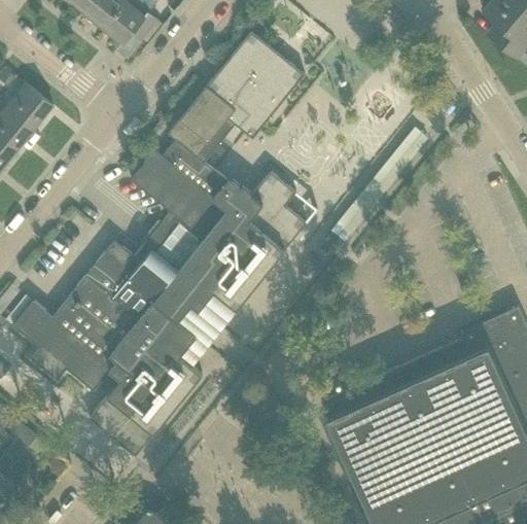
[(68,0),(83,12),(94,0),(68,0)]
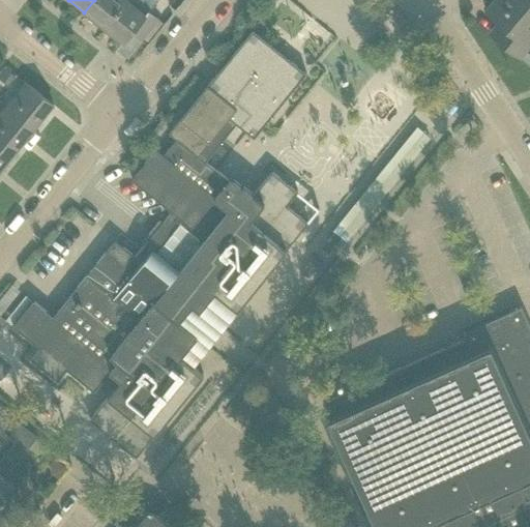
[(94,0),(84,12),(104,28),(126,1),(124,0),(94,0)]
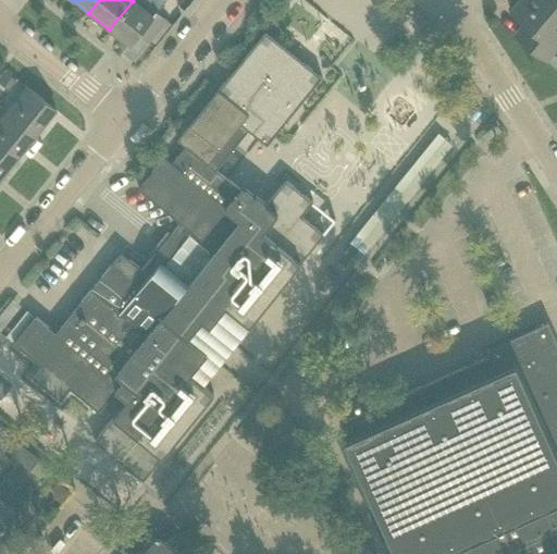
[(133,0),(133,1),(109,29),(130,47),(138,36),(148,45),(166,22),(157,14),(160,9),(149,0),(133,0)]
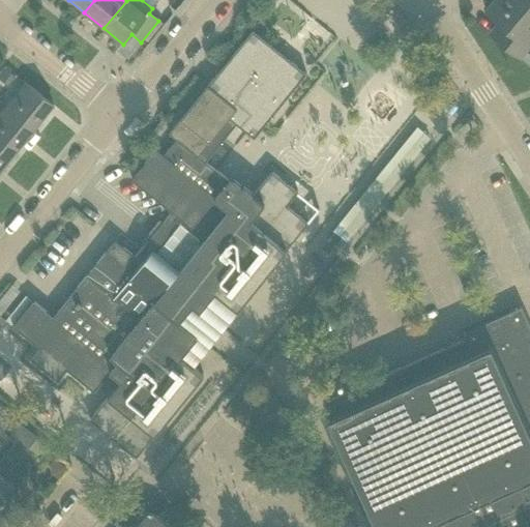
[(529,23),(529,10),(517,0),(496,0),(497,0),(486,15),(498,25),(490,36),(520,61),(520,60),(529,68),(529,56),(526,54),(529,48),(529,32),(526,29),(529,23)]
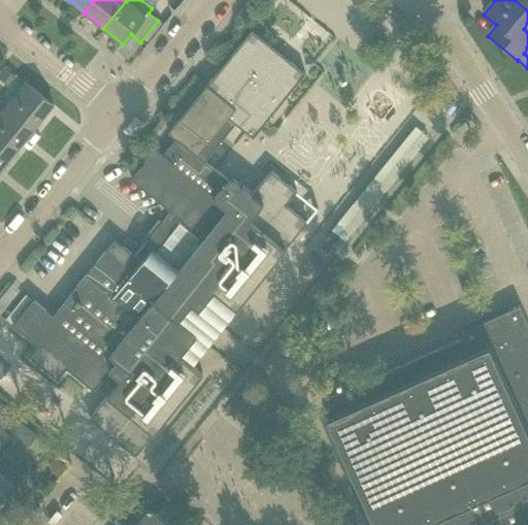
[(527,0),(515,0),(527,10),(527,0)]
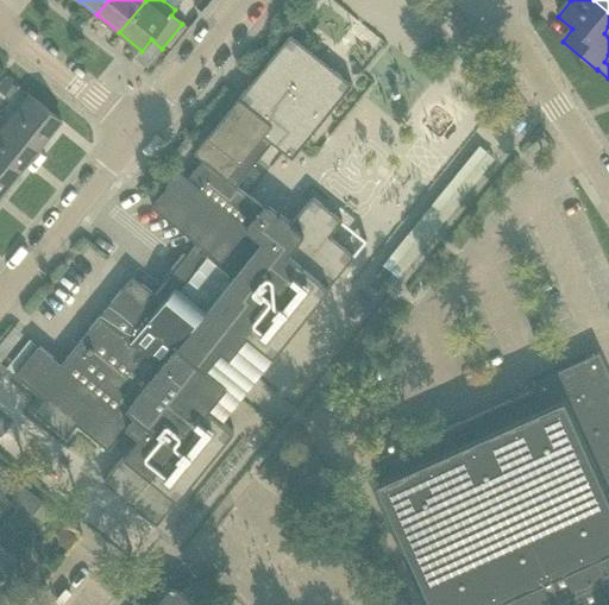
[(272,146),(293,162),(352,88),(290,37),(194,156),(203,164),(188,182),(180,175),(151,209),(198,246),(155,298),(132,279),(67,361),(68,364),(63,370),(38,348),(14,377),(45,402),(35,415),(67,441),(76,428),(107,452),(121,435),(133,446),(102,485),(156,528),(233,433),(207,411),(233,379),(213,363),(220,353),(228,360),(246,338),(272,359),(353,258),(331,239),(343,224),(313,200),(292,227),(267,207),(263,210),(237,189),(272,146)]
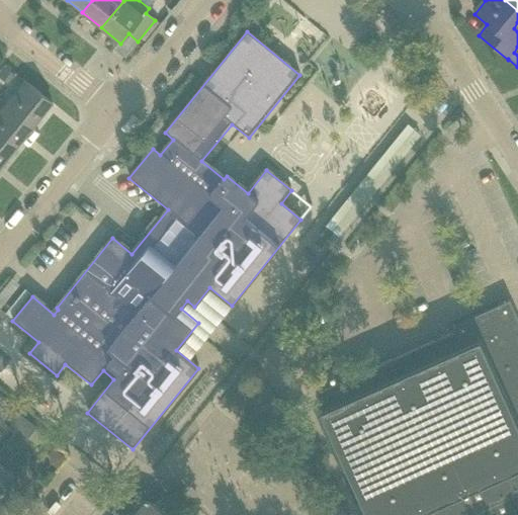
[(4,69),(0,73),(0,80),(7,86),(14,77),(4,69)]
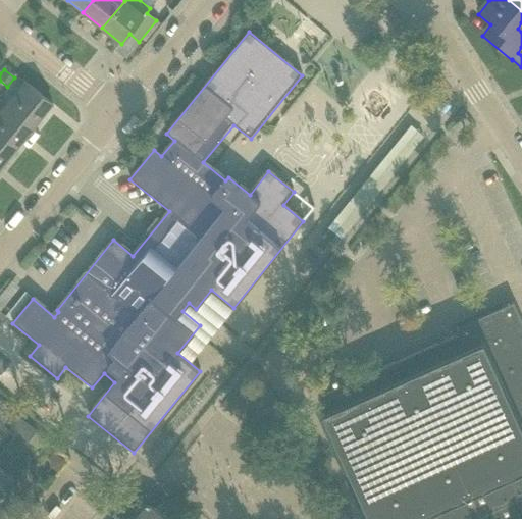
[(24,84),(6,106),(34,128),(52,107),(24,84)]
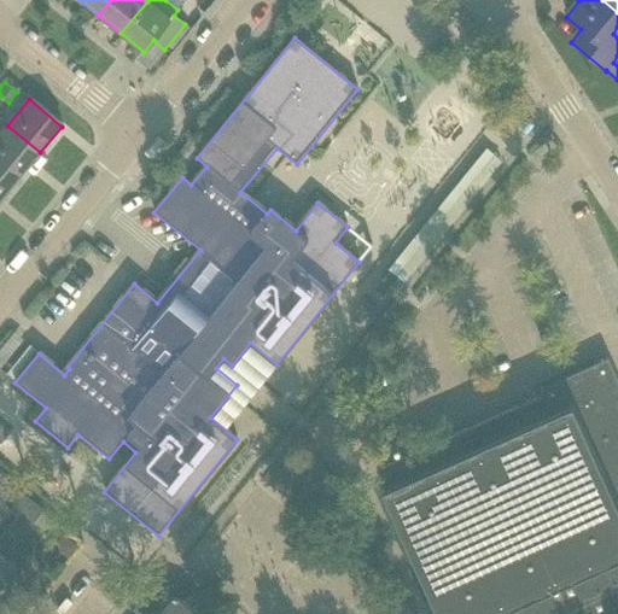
[(7,126),(0,134),(0,163),(19,179),(40,152),(7,126)]
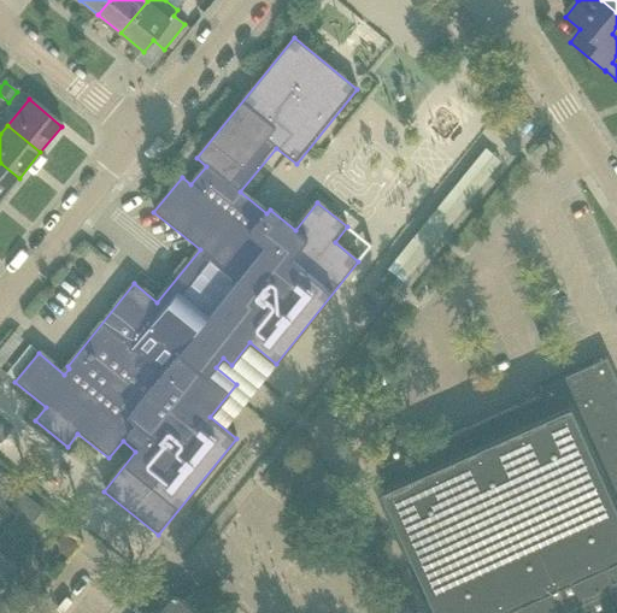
[(500,159),(485,147),(387,269),(403,281),(500,159)]
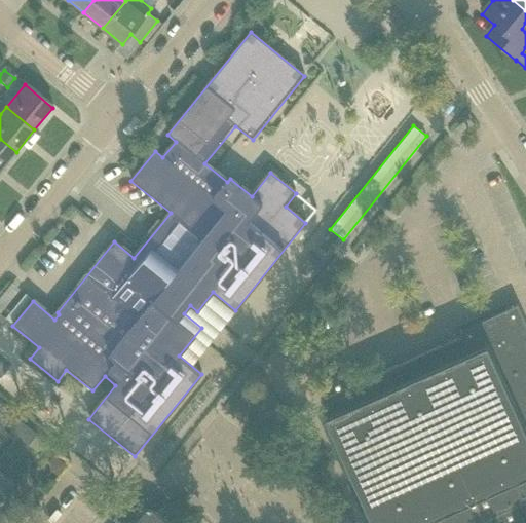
[(0,139),(0,172),(16,152),(0,139)]
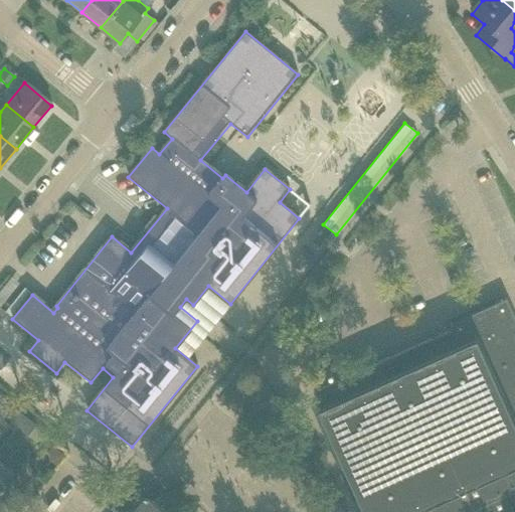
[(324,229),(312,243),(320,249),(332,235),(324,229)]
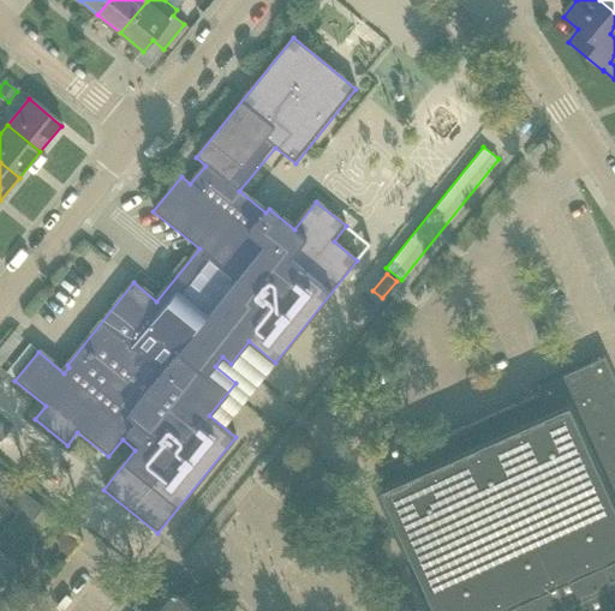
[(363,303),(350,318),(359,327),(372,311),(363,303)]
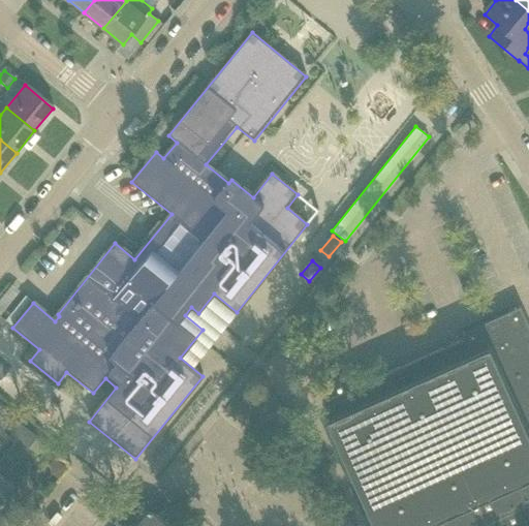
[(462,335),(464,341),(321,405),(329,421),(328,421),(375,525),(528,525),(528,330),(520,309),(462,335)]
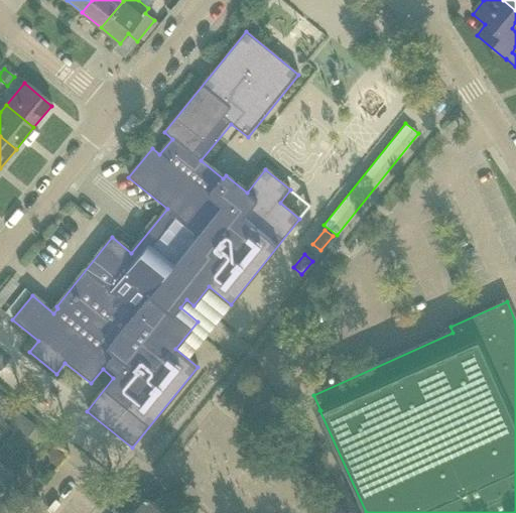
[(302,342),(310,348),(316,340),(309,334),(302,342)]
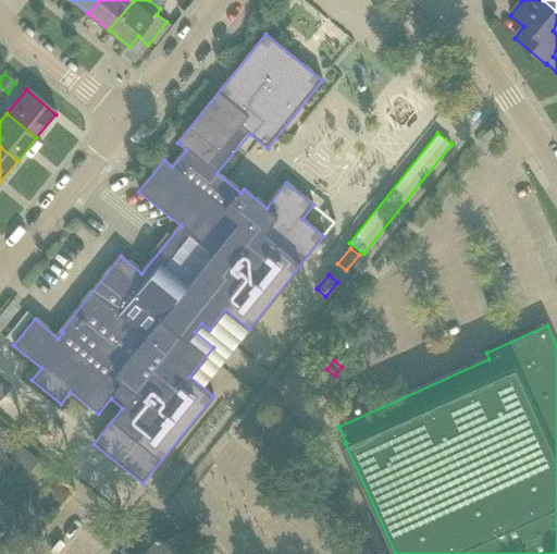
[(9,454),(20,464),(27,455),(15,445),(9,454)]
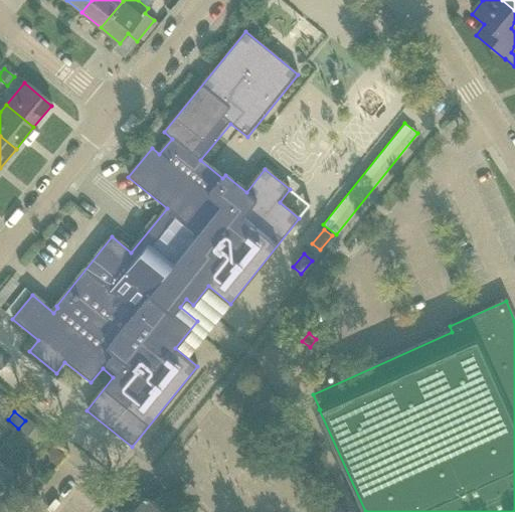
[(25,420),(18,429),(29,438),(36,430),(25,420)]
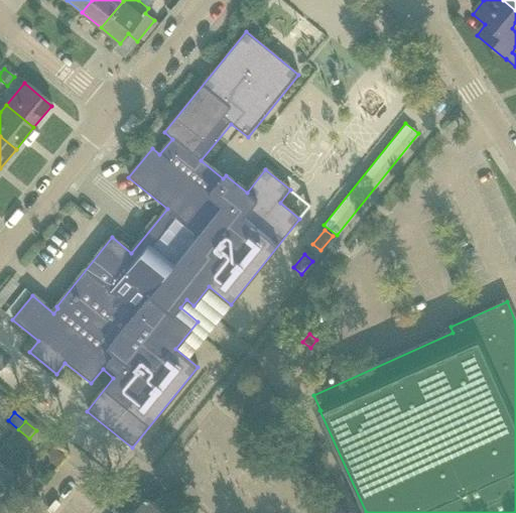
[(0,465),(0,494),(14,477),(0,465)]
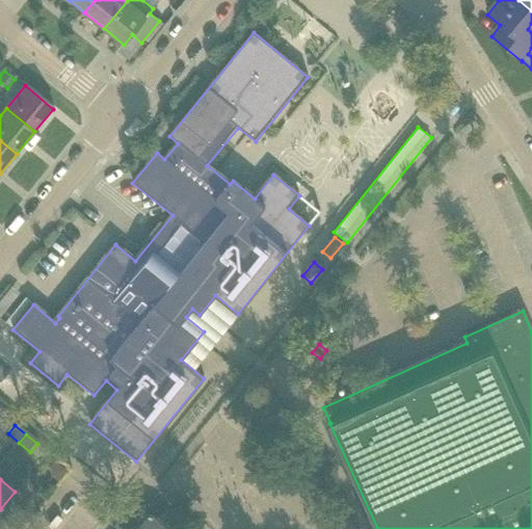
[(140,524),(137,528),(167,528),(150,514),(140,525),(140,524)]
